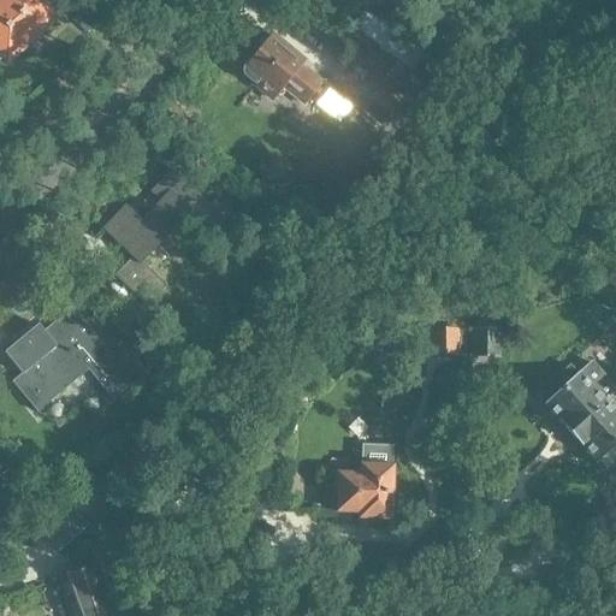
[(36,0),(3,0),(0,3),(0,53),(6,59),(15,52),(23,43),(25,46),(37,35),(35,33),(52,17),(36,0)]
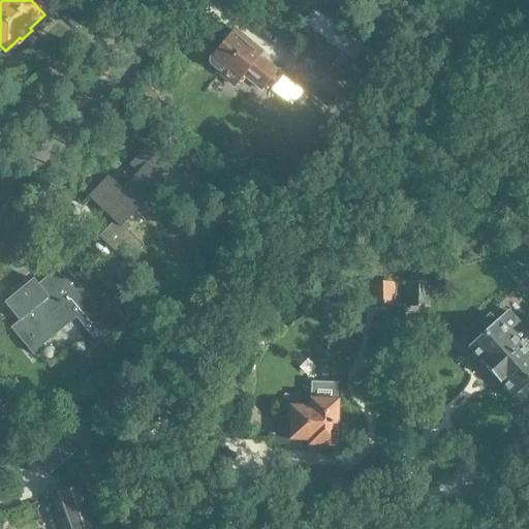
[(210,66),(235,86),(243,75),(261,90),(276,72),(258,57),(260,54),(231,30),(210,58),(209,59),(209,60),(208,61),(208,62),(209,63),(209,64),(209,65),(210,66)]
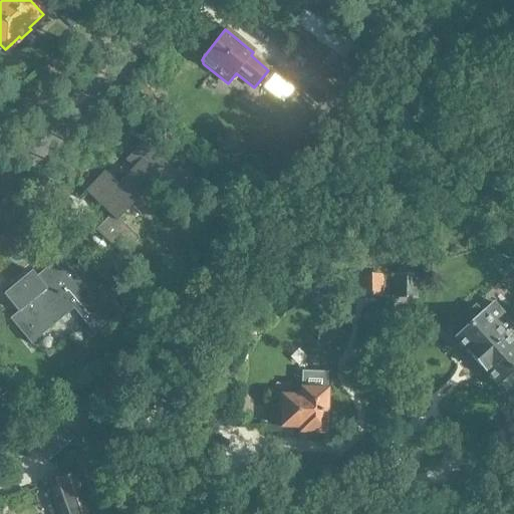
[(152,183),(170,201),(186,185),(144,142),(125,159),(133,167),(117,183),(104,171),(85,192),(110,214),(95,230),(121,256),(138,239),(117,219),(152,183)]
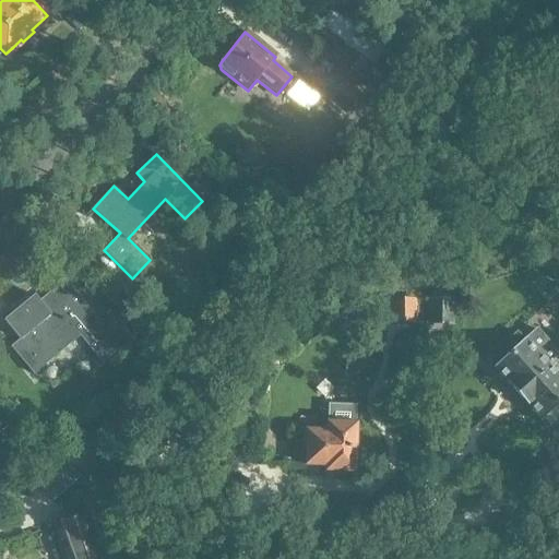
[(34,295),(3,321),(24,346),(15,354),(33,375),(58,354),(80,335),(104,365),(133,341),(120,325),(110,334),(63,281),(39,301),(34,295)]
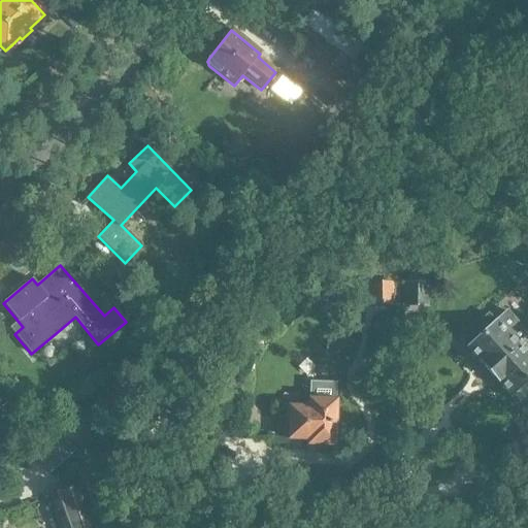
[(428,283),(405,283),(405,305),(428,305),(428,283)]
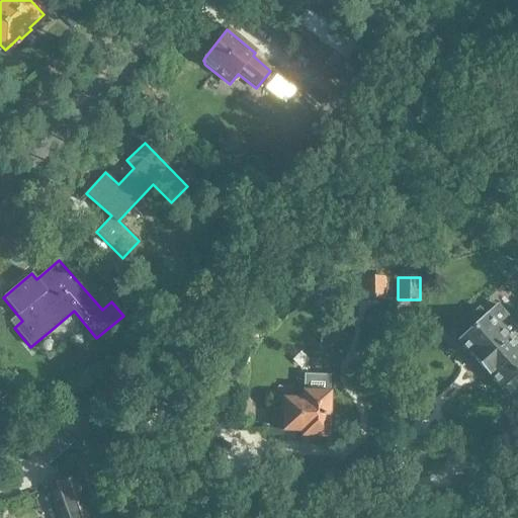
[(383,278),(362,278),(362,299),(383,299),(383,278)]
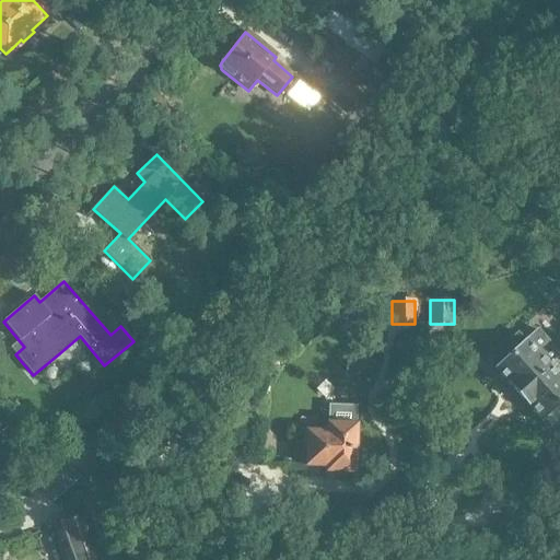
[(518,333),(489,359),(497,368),(494,369),(518,395),(559,356),(559,335),(559,336),(550,345),(537,330),(526,340),(518,333)]
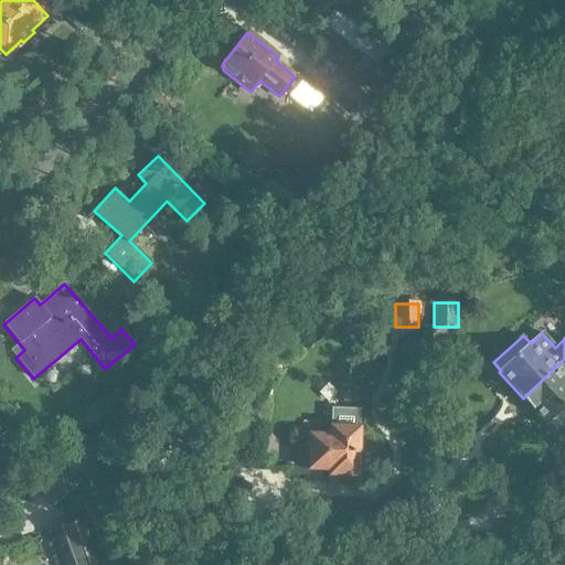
[(564,359),(523,398),(546,423),(547,422),(554,428),(564,418),(564,415),(561,409),(564,405),(564,380),(564,377),(564,359)]
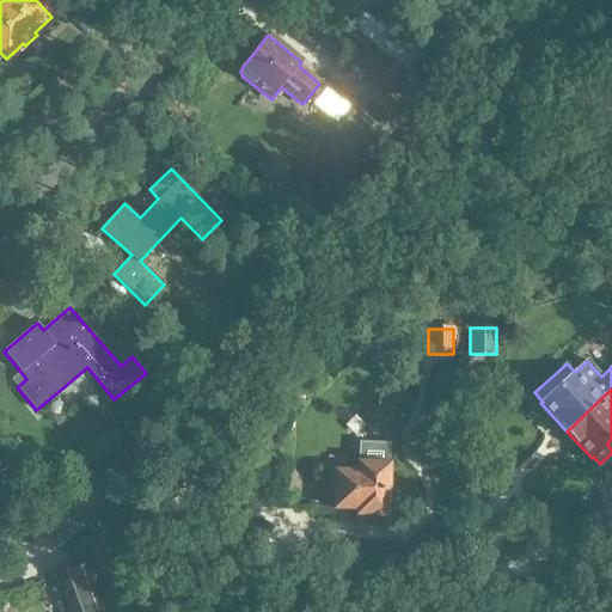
[(389,490),(390,464),(387,464),(389,445),(359,444),(359,463),(356,463),(356,472),(334,471),(334,509),(356,510),(355,515),(387,516),(387,513),(393,513),(393,490),(389,490)]
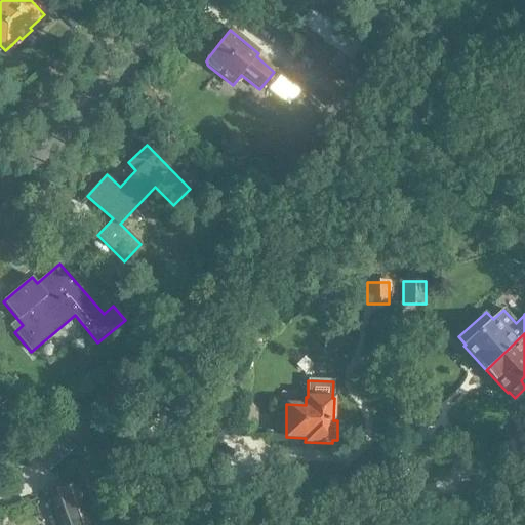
[(54,423),(31,445),(50,468),(75,446),(54,423)]
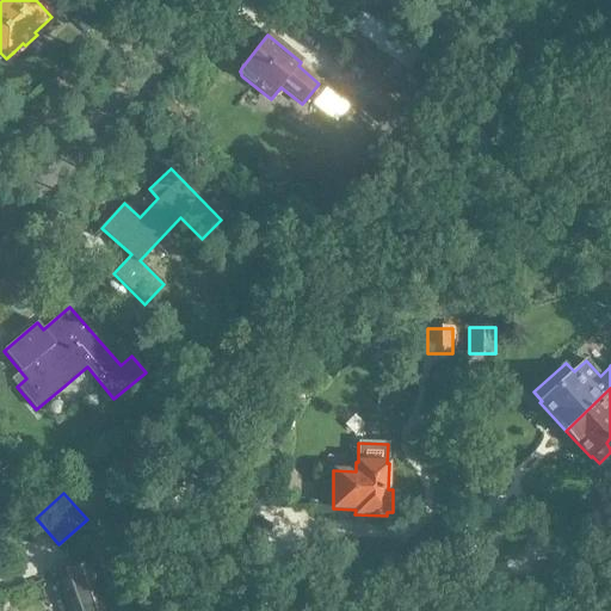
[(550,549),(532,551),(534,568),(551,566),(550,549)]
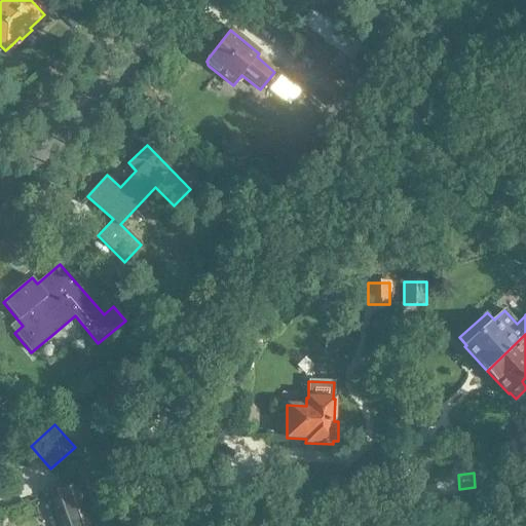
[(89,525),(75,486),(49,495),(60,525),(89,525)]
